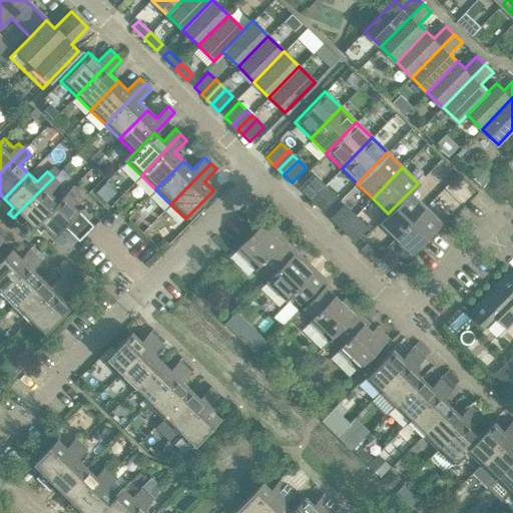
[(298,187),(305,195),(319,180),(312,173),(298,187)]
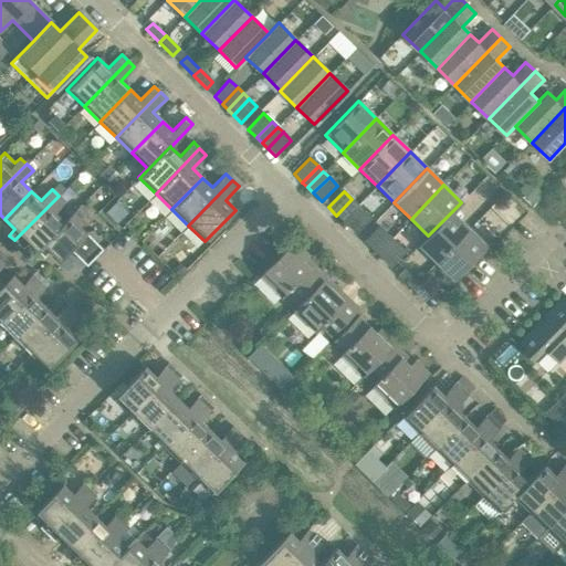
[(35,250),(63,222),(54,213),(65,201),(59,196),(14,240),(20,245),(25,240),(35,250)]
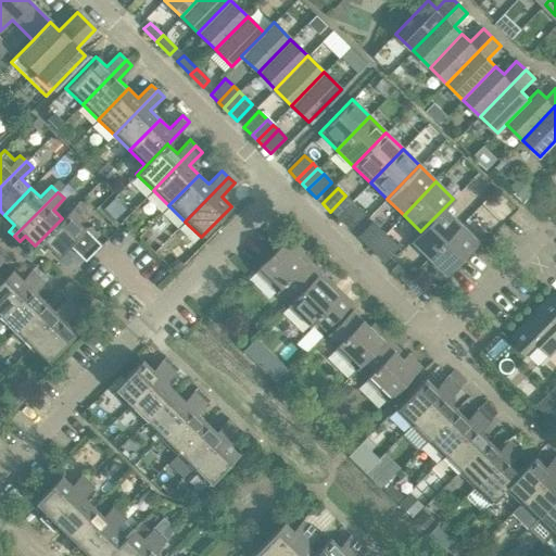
[(336,217),(351,201),(345,196),(330,212),(336,217)]
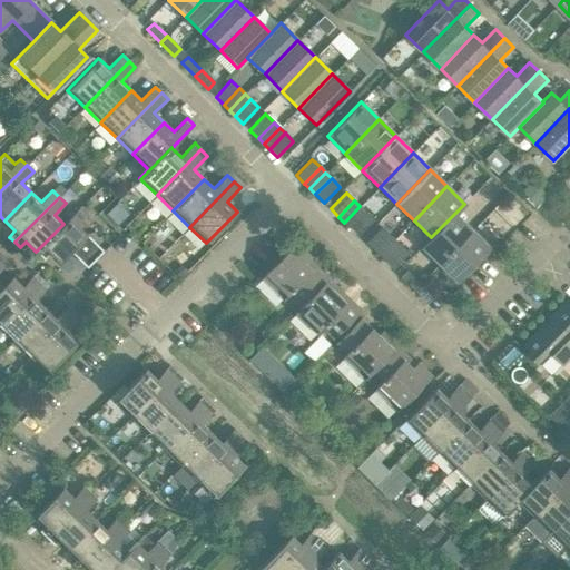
[(350,228),(365,212),(360,206),(344,223),(350,228)]
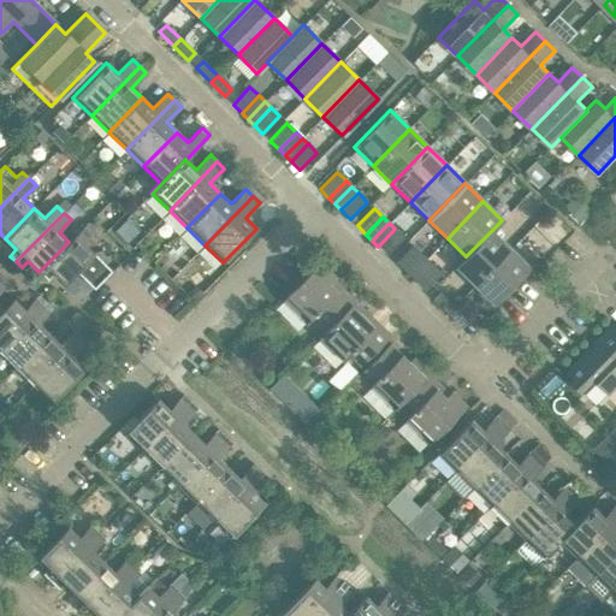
[(76,272),(93,254),(82,243),(94,231),(87,224),(69,242),(39,272),(46,279),(52,272),(64,284),(76,272)]
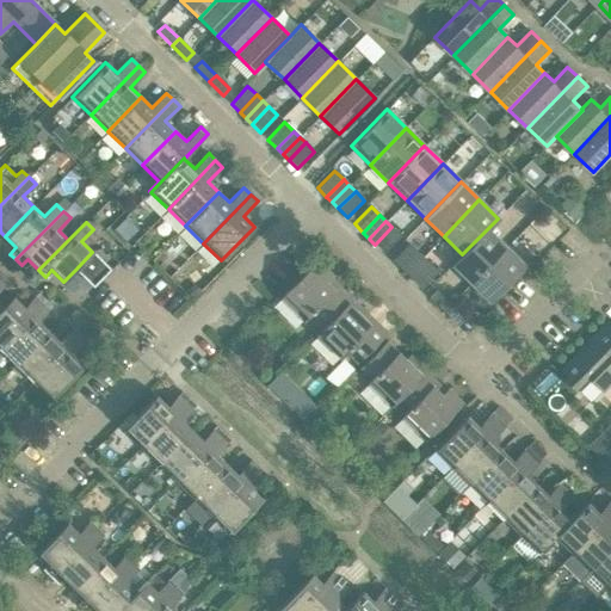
[(375,245),(384,253),(401,236),(392,227),(375,245)]
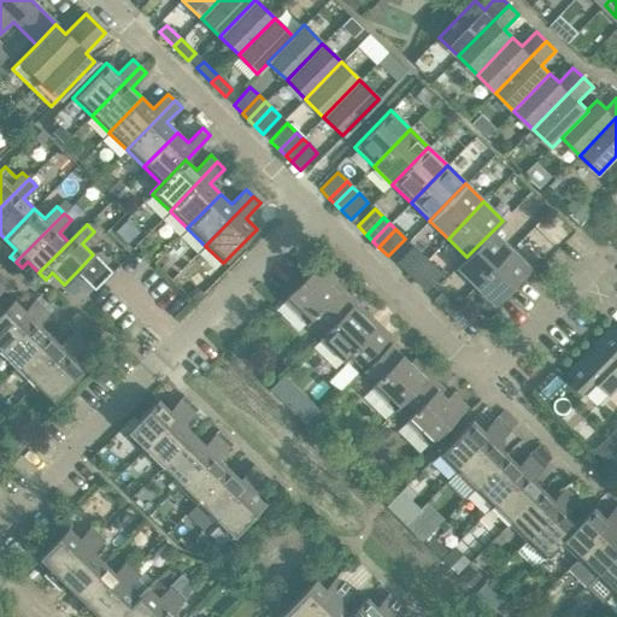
[(511,250),(492,231),(466,257),(456,268),(475,287),(511,250)]
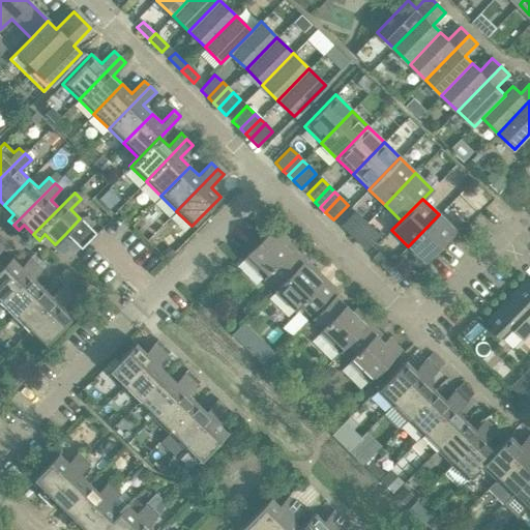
[(339,226),(347,233),(361,218),(353,210),(339,226)]
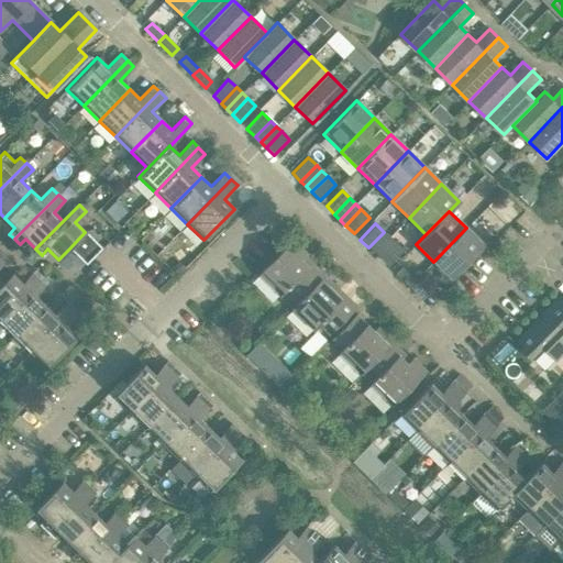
[(450,278),(483,245),(466,228),(433,262),(450,278)]
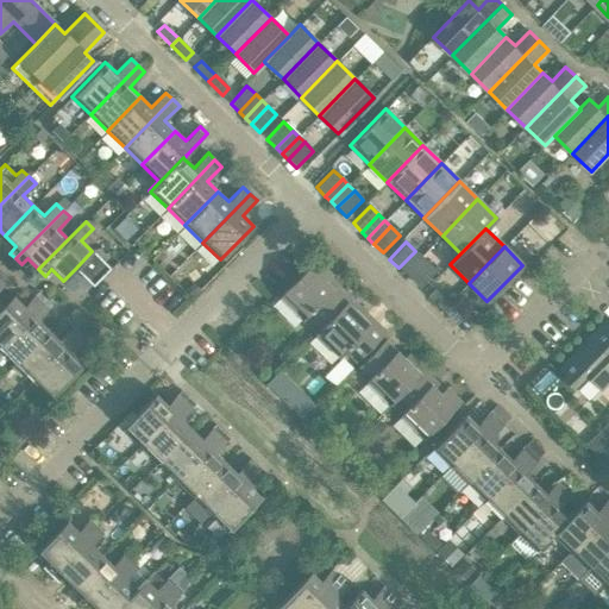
[(92,286),(110,268),(92,251),(75,269),(92,286)]
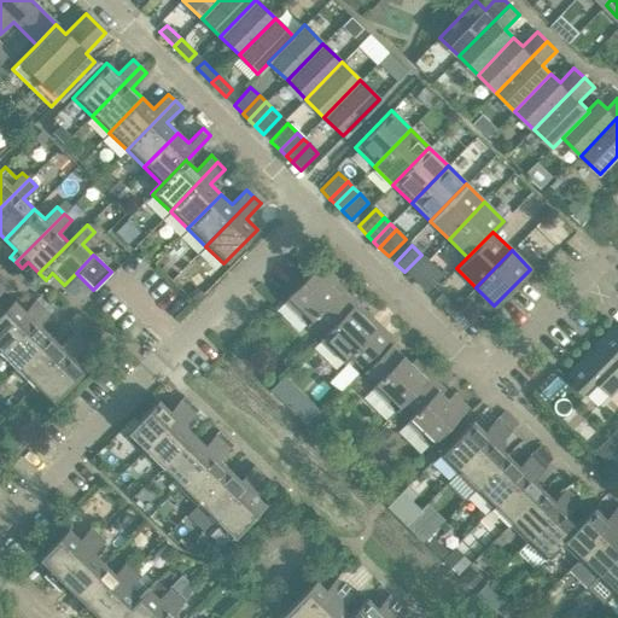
[(410,278),(427,261),(421,255),(404,272),(410,278)]
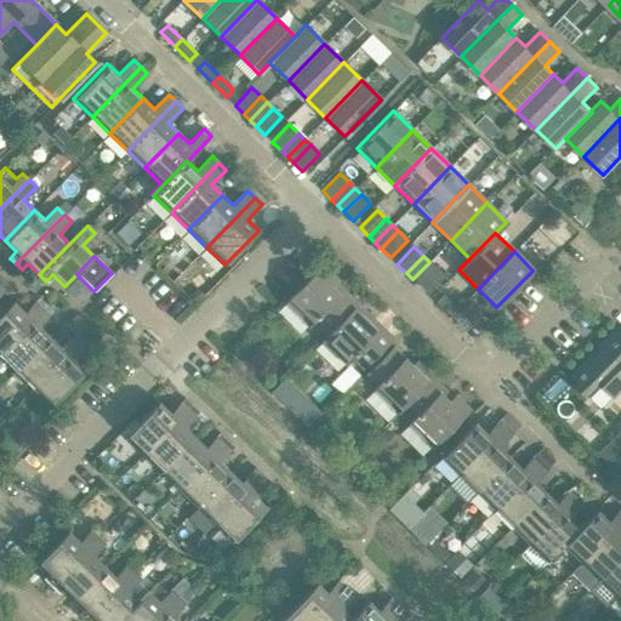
[(419,285),(436,268),(429,262),(412,279),(419,285)]
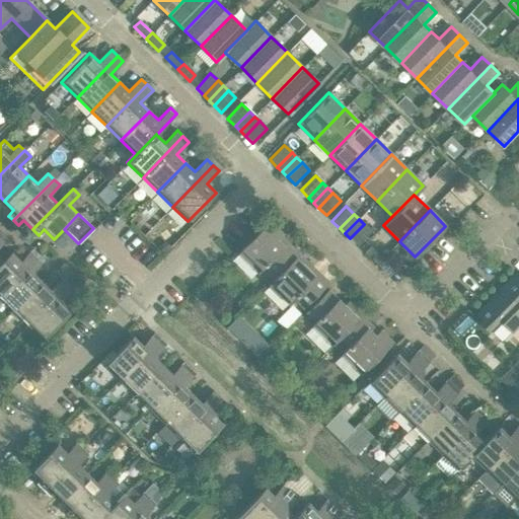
[(295,256),(278,240),(283,234),(269,220),(236,253),(256,274),(262,269),(273,280),(268,285),(269,286),(300,254),(299,253),(295,256)]
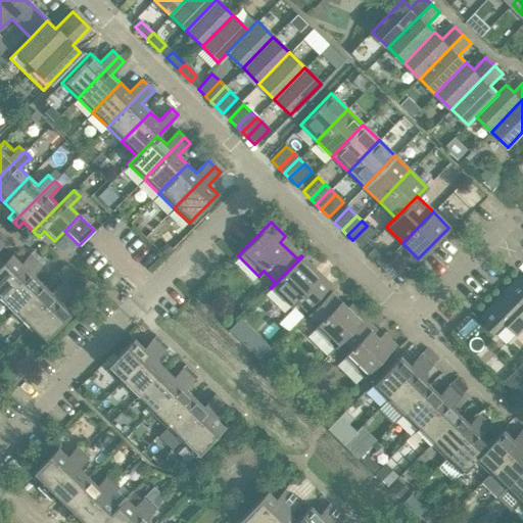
[(352,240),(360,247),(374,233),(367,226),(352,240)]
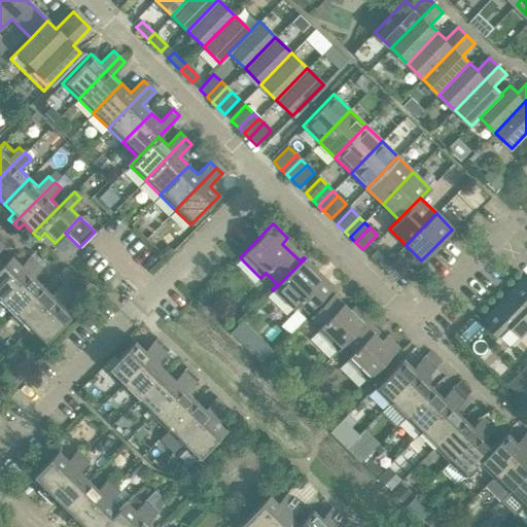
[(0,267),(11,256),(10,255),(2,264),(0,260),(0,249),(6,243),(1,237),(0,237),(0,267)]
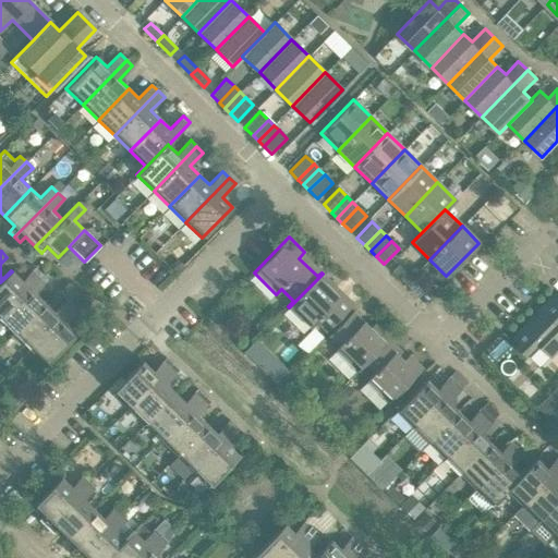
[(411,278),(398,265),(391,271),(404,284),(411,278)]
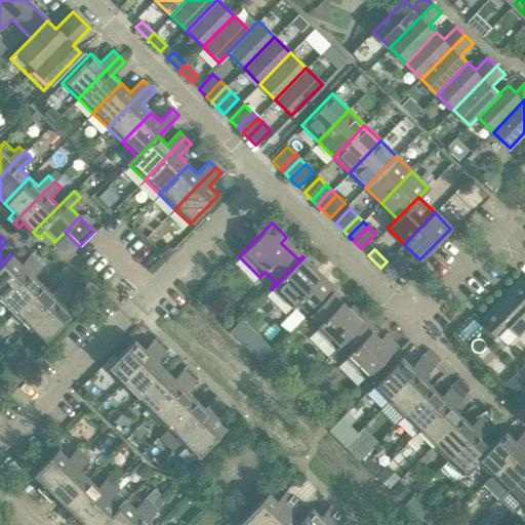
[(0,295),(38,257),(33,251),(21,264),(11,255),(0,266),(0,295)]
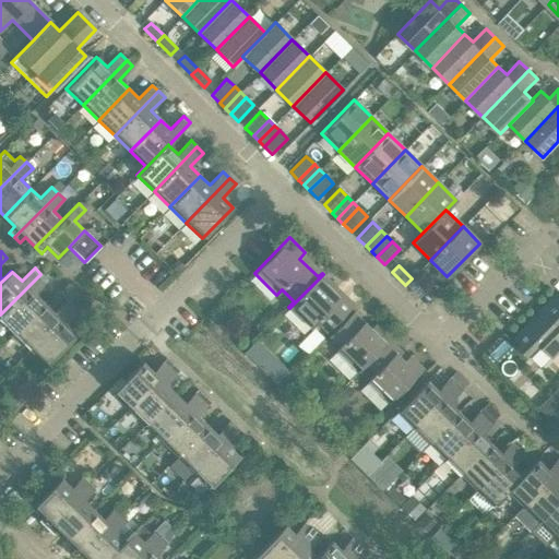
[(0,321),(13,334),(44,304),(34,294),(47,281),(40,274),(0,314),(0,321)]
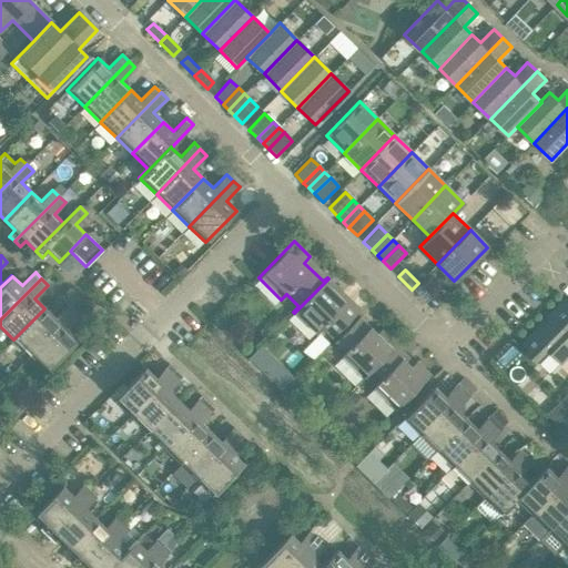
[(356,313),(338,296),(343,292),(328,279),(294,313),(315,333),(321,328),(331,338),(356,313)]
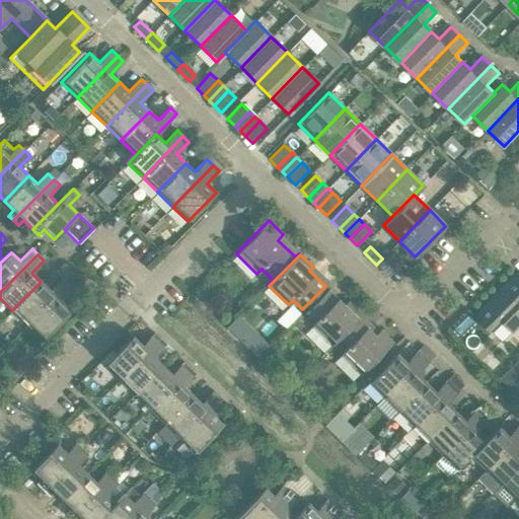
[(394,271),(382,258),(376,265),(388,276),(394,271)]
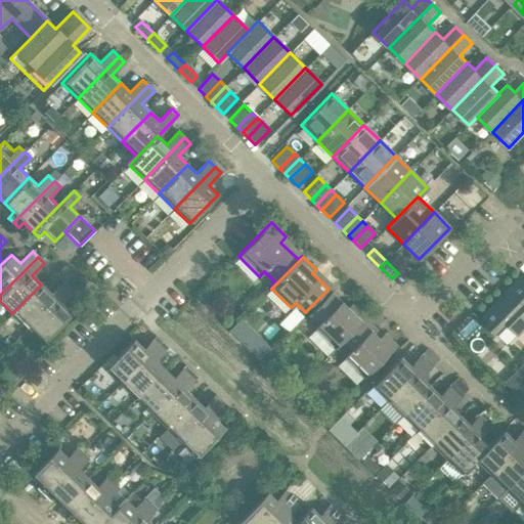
[(516,335),(523,325),(523,278),(521,276),(481,317),(486,323),(484,326),(495,337),(507,325),(516,335)]
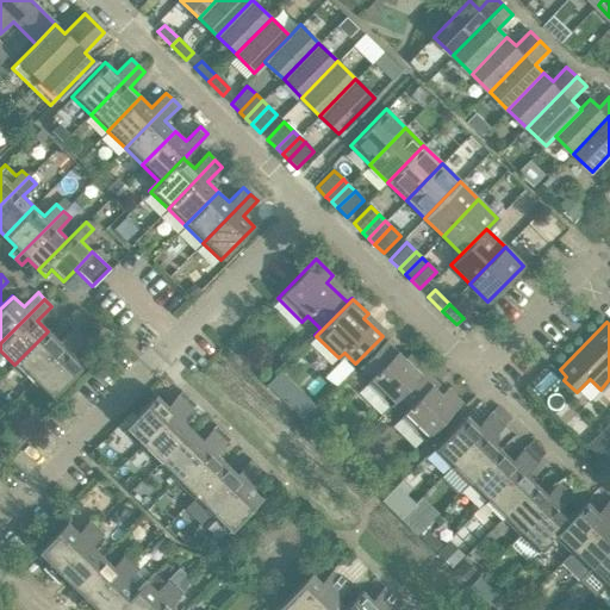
[(32,381),(80,334),(73,327),(58,341),(48,331),(14,365),(32,381)]
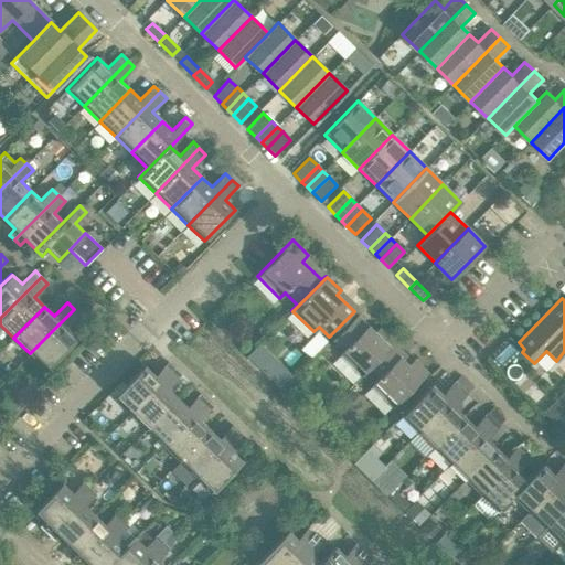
[(46,370),(77,338),(66,328),(80,315),(74,309),(30,353),(46,370)]
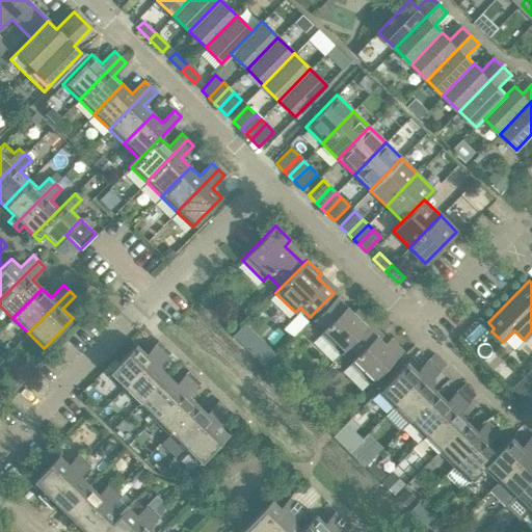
[(338,353),(369,321),(356,309),(352,313),(346,307),(343,310),(333,300),(313,321),(322,330),(318,335),(338,353)]
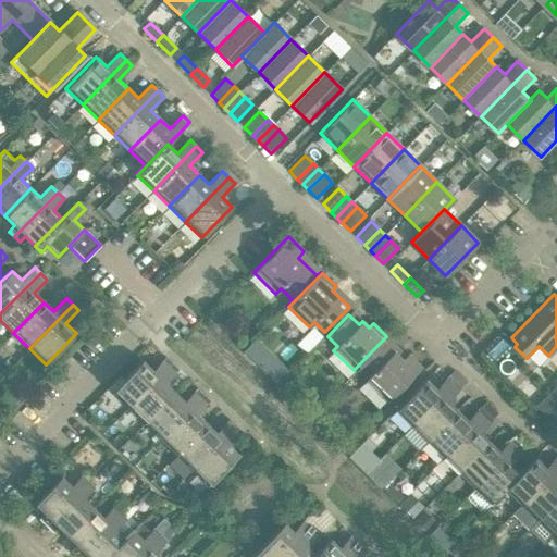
[(386,403),(421,367),(407,354),(401,359),(384,342),(388,338),(386,336),(354,370),(355,372),(363,363),(372,372),(364,381),(386,403)]
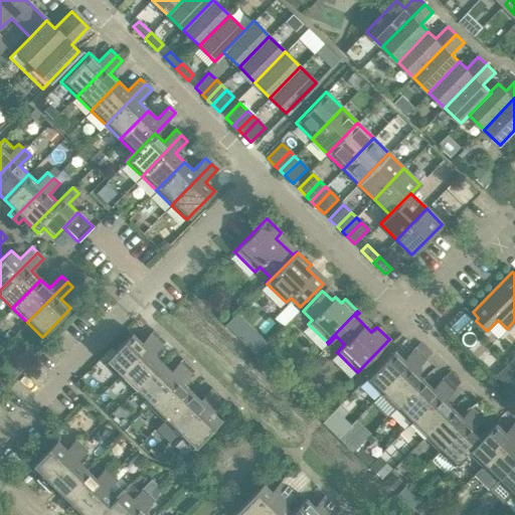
[(119,377),(159,336),(153,330),(141,343),(132,334),(104,362),(119,377)]
